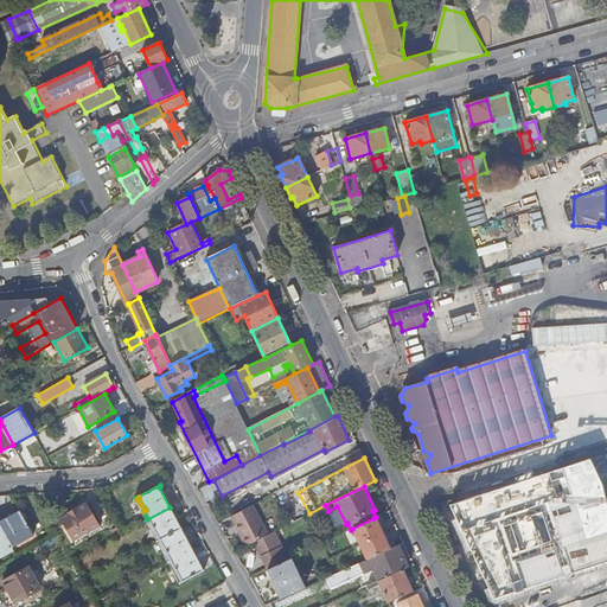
[(74,540),(98,524),(100,525),(101,524),(88,502),(87,502),(87,503),(88,504),(62,518),(61,518),(74,541),(75,540),(74,540)]
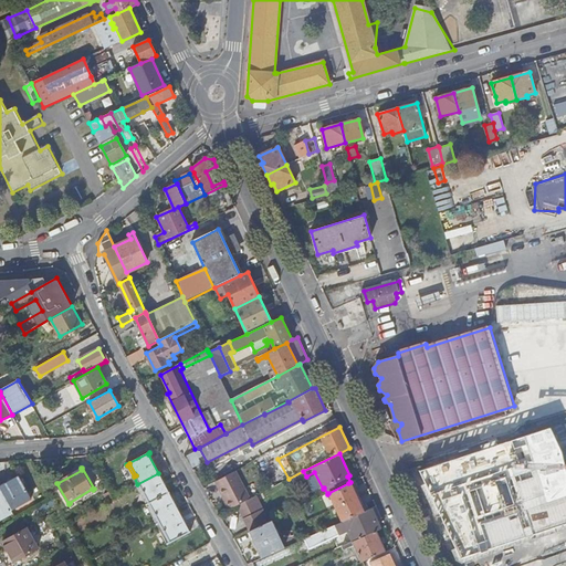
[(236,471),(217,482),(231,510),(237,506),(250,500),(236,471)]
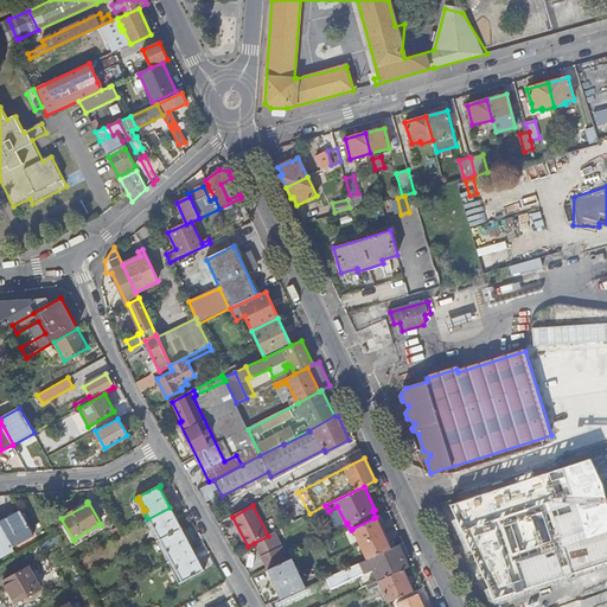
[(170,508),(147,519),(152,526),(154,525),(161,540),(181,528),(170,508)]
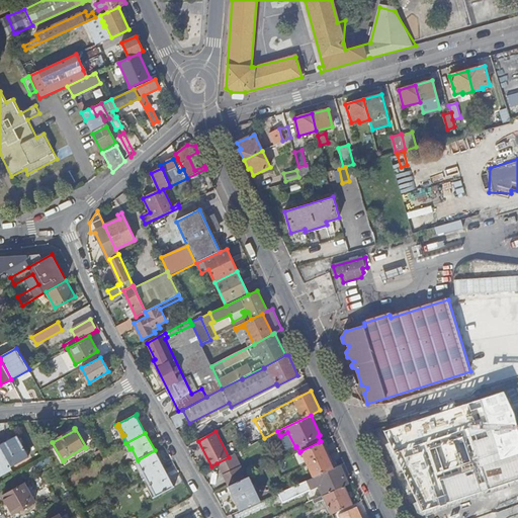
[(0,446),(11,465),(29,455),(18,436),(7,442),(6,440),(0,444),(0,446)]
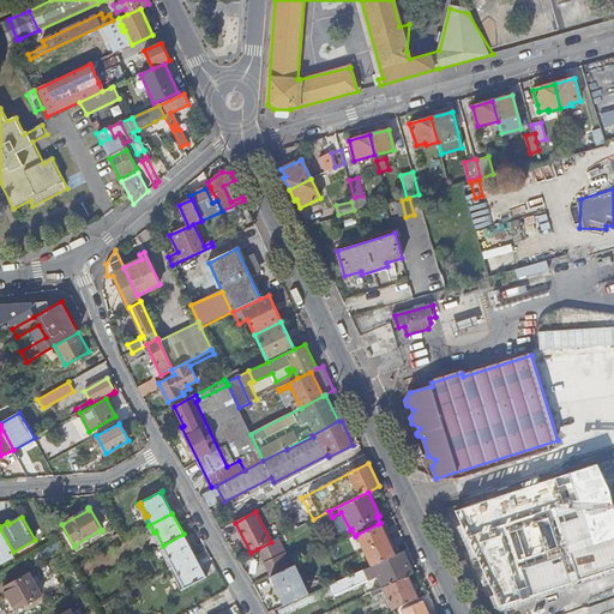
[(522,542),(536,537),(530,519),(517,524),(522,542)]
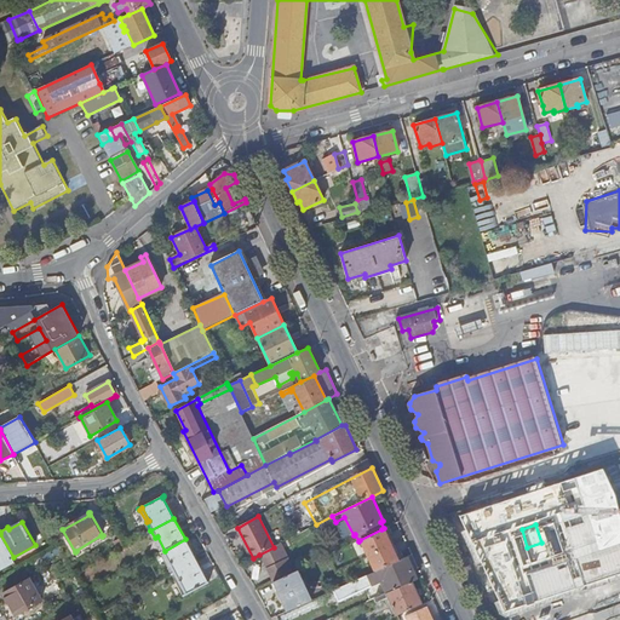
[(382,529),(360,540),(374,572),(397,562),(382,529)]
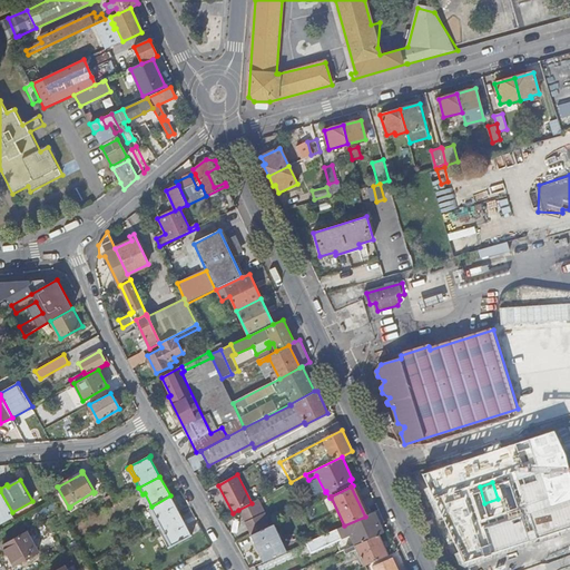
[(444,487),(428,492),(442,530),(458,523),(444,487)]
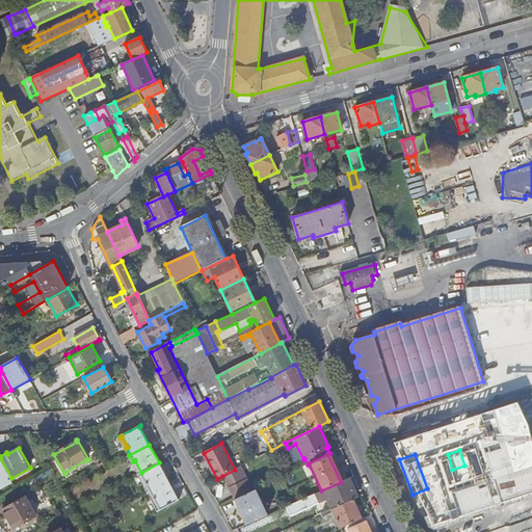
[(0,485),(11,479),(11,478),(0,458),(0,485)]
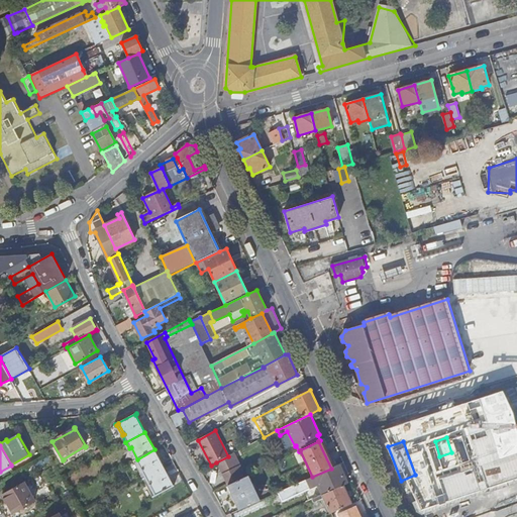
[(131,447),(129,448),(135,460),(137,459),(131,447)]
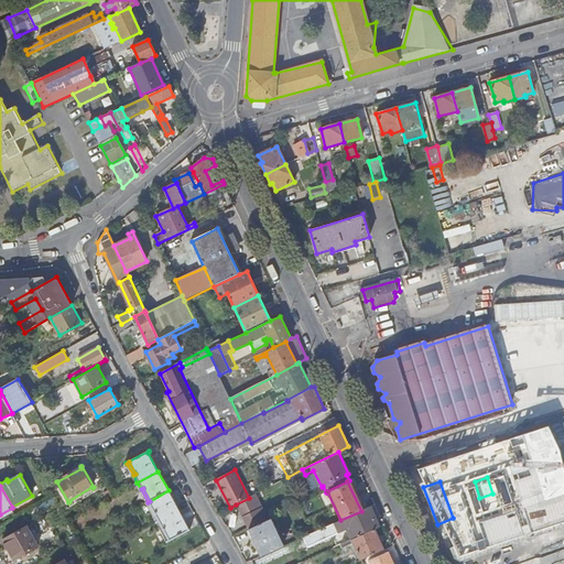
[(169,490),(150,501),(156,512),(153,514),(158,521),(179,510),(169,490)]
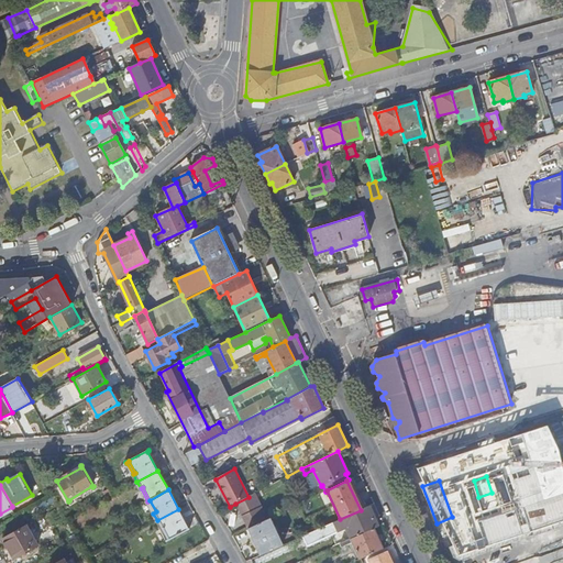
[(235,504),(247,529),(267,519),(255,493),(249,497),(235,504)]
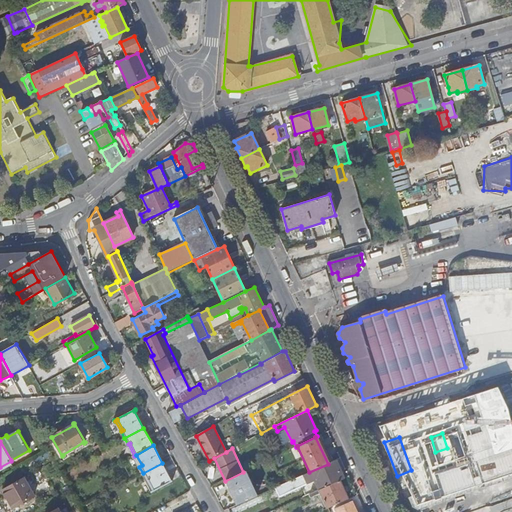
[(134,456),(139,467),(142,465),(136,455),(134,456)]
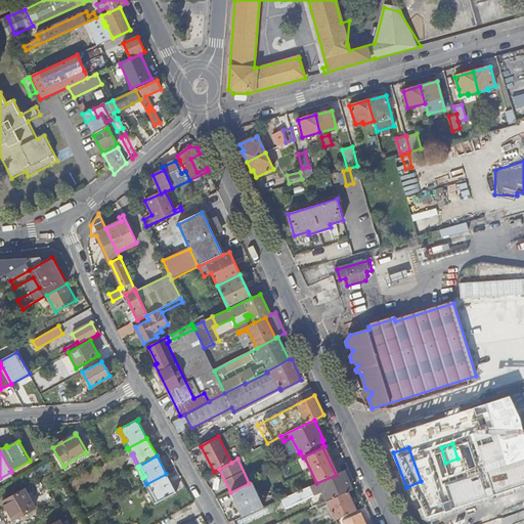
[(351,490),(343,471),(336,475),(316,483),(289,496),(281,499),(286,509),(314,495),(313,494),(323,490),(329,500),(348,492),(351,490)]
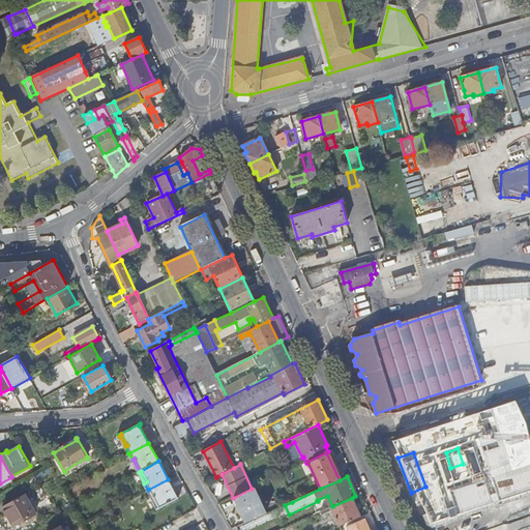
[(168,479),(148,490),(151,496),(153,496),(159,506),(157,507),(157,508),(157,509),(179,497),(177,497),(168,479)]
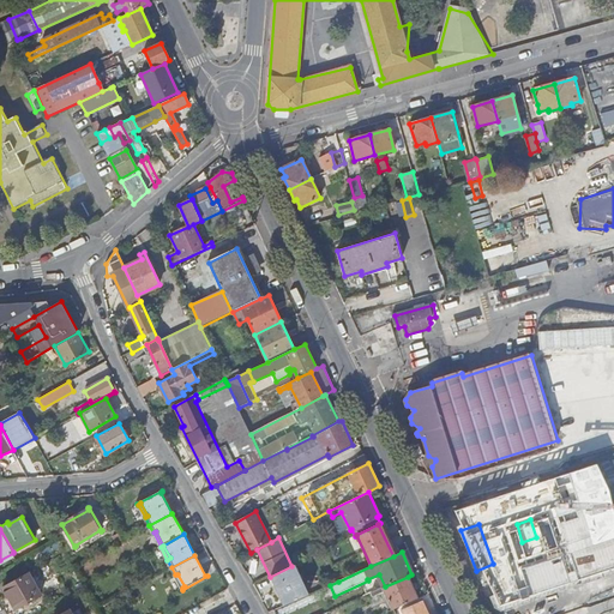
[(292,566),(270,577),(284,607),(308,596),(294,565),(292,566)]
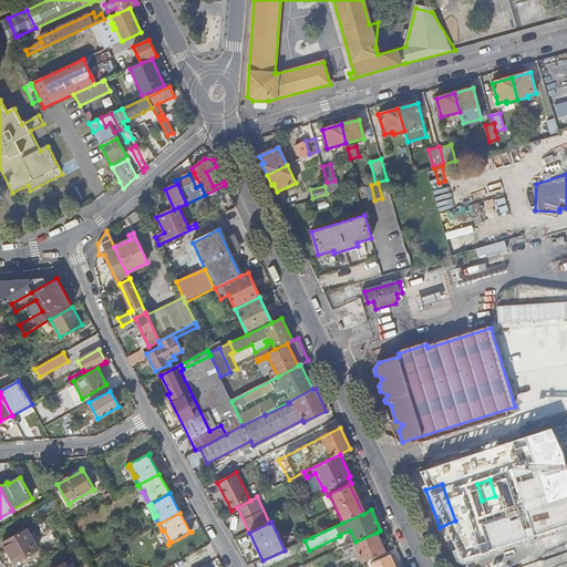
[(27,529),(4,543),(4,542),(3,542),(2,543),(3,544),(14,562),(13,562),(13,563),(14,563),(16,563),(16,562),(39,548),(38,548),(28,531),(27,529)]
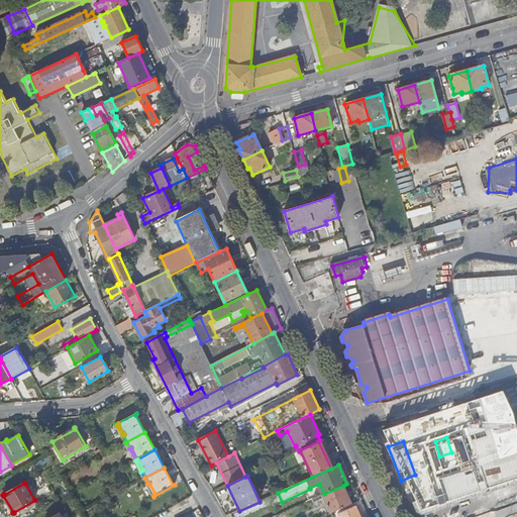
[(149,484),(147,484),(153,495),(156,494),(149,484)]
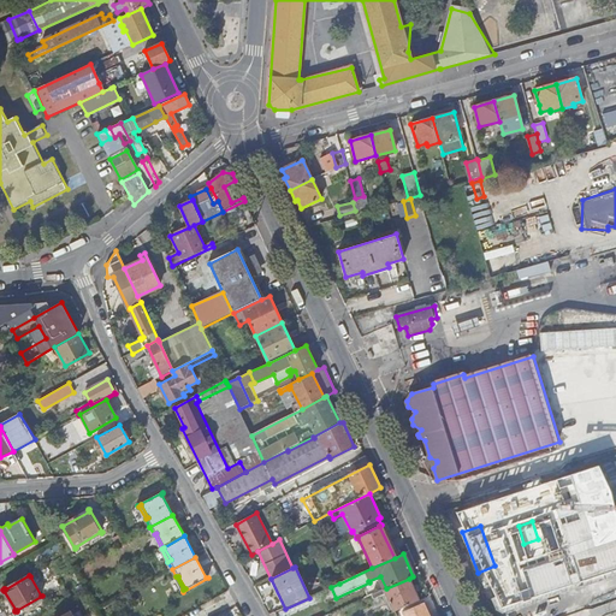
[(419,600),(409,579),(386,588),(372,594),(374,599),(385,593),(394,611),(419,600)]
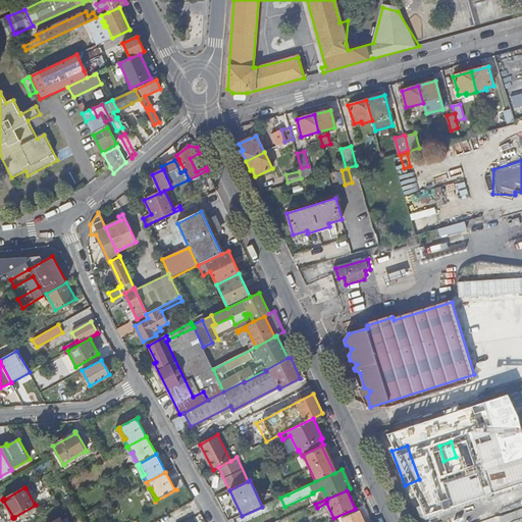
[(446,506),(451,519),(465,515),(461,501),(446,506)]
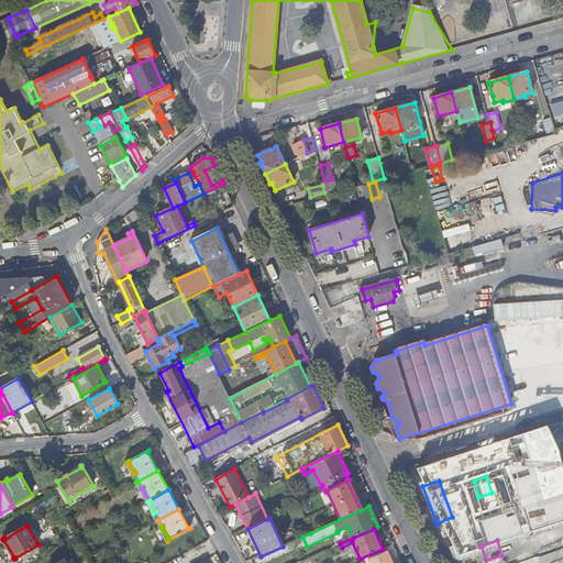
[(394,562),(388,551),(368,560),(370,562),(394,562)]
